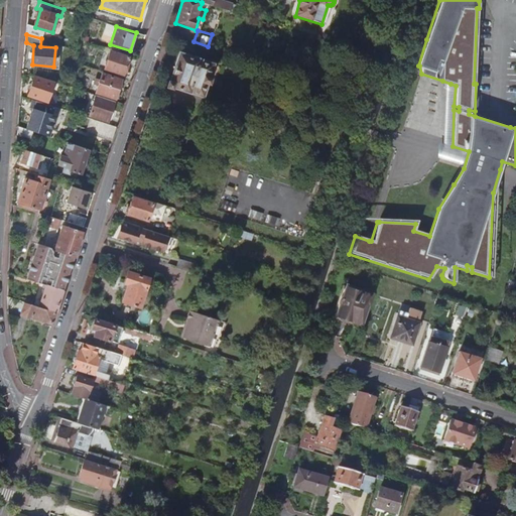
[(105,69),(123,75),(128,56),(110,51),(105,69)]
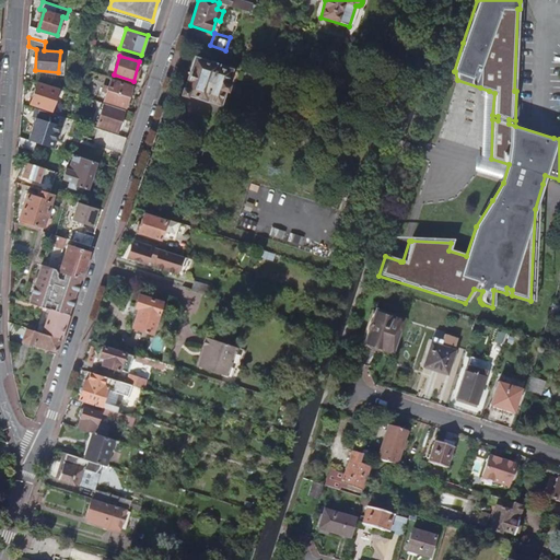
[(216,60),(210,58),(209,61),(195,57),(184,91),(219,102),(223,89),(225,90),(232,69),(214,63),(216,60)]
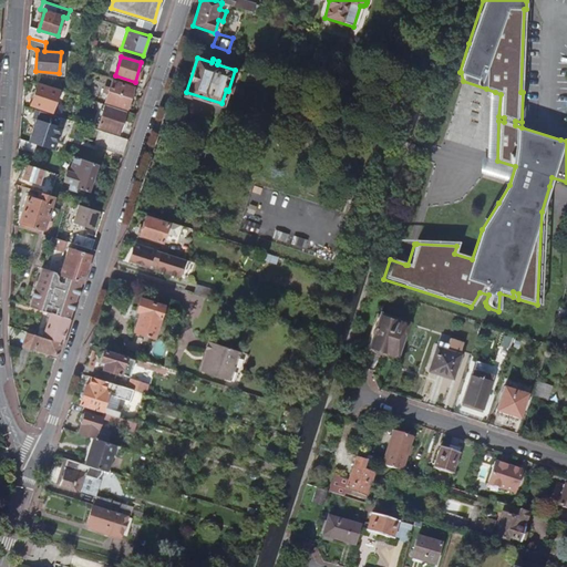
[(112,81),(110,86),(105,85),(103,92),(107,93),(105,101),(126,107),(133,88),(112,81)]
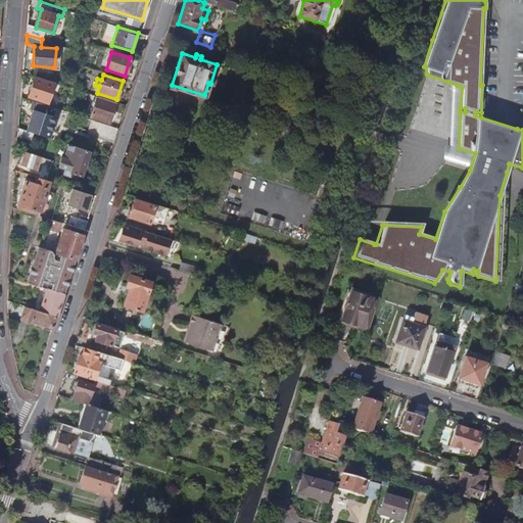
[(30,96),(48,103),(55,84),(36,78),(30,96)]
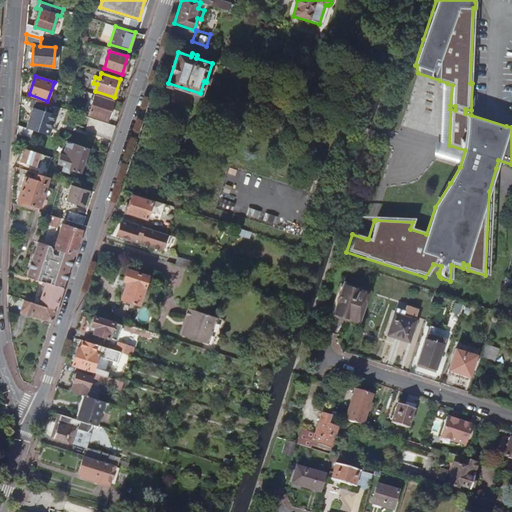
[(107,120),(114,100),(95,94),(89,114),(107,120)]
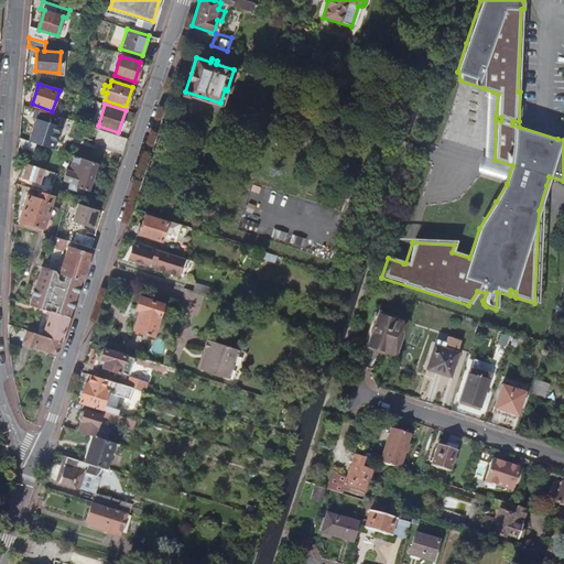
[(67,119),(36,108),(33,117),(36,118),(30,141),(36,143),(52,148),(54,141),(56,142),(62,127),(64,128),(67,119)]
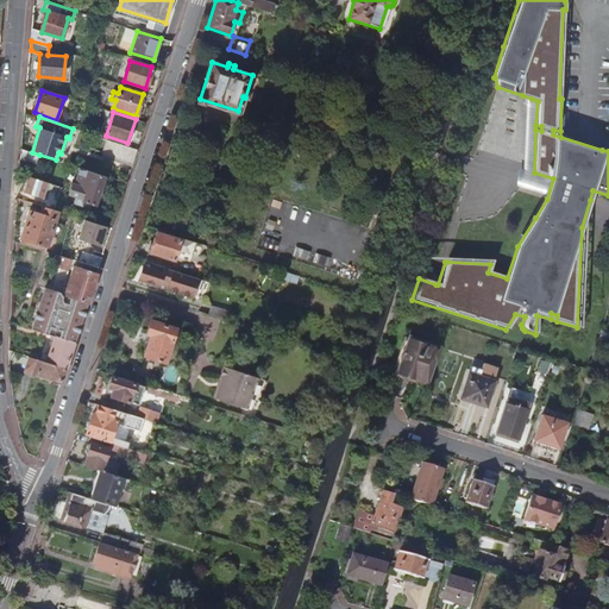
[(132,167),(138,149),(108,139),(102,157),(132,167)]
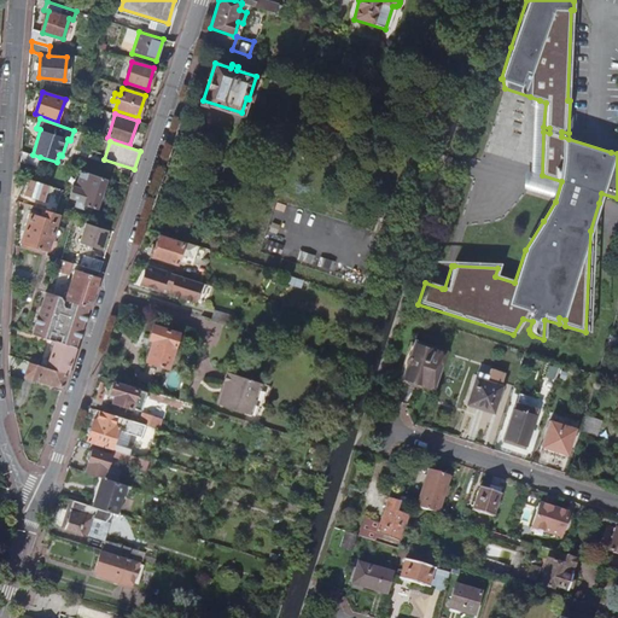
[(38,167),(40,157),(33,155),(22,151),(22,162),(38,167)]
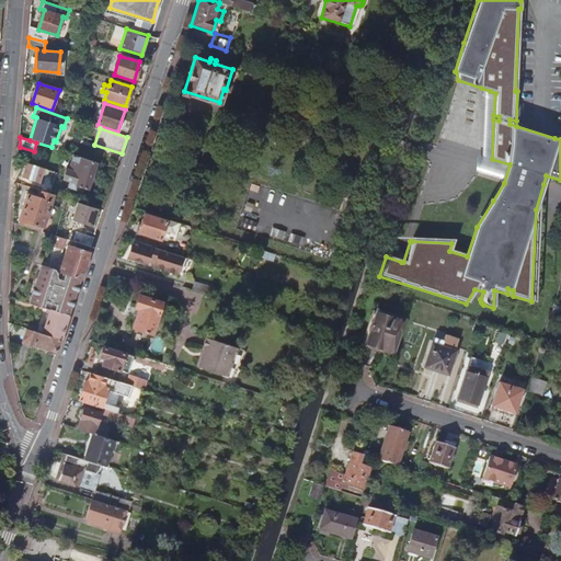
[(87,189),(95,162),(76,155),(70,170),(67,169),(64,179),(70,181),(68,187),(76,190),(77,185),(87,189)]
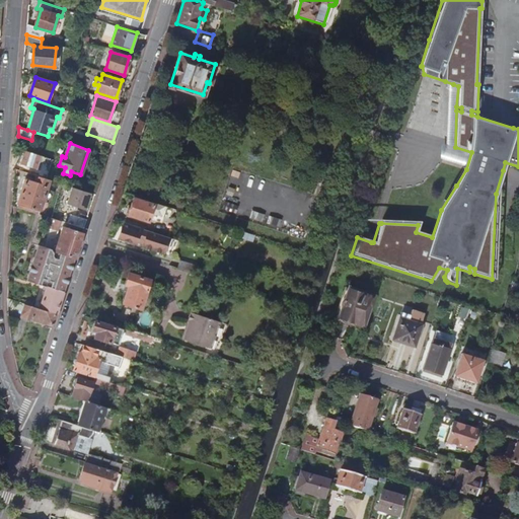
[(25,179),(17,207),(39,214),(43,202),(46,191),(50,179),(36,175),(34,181),(25,179)]
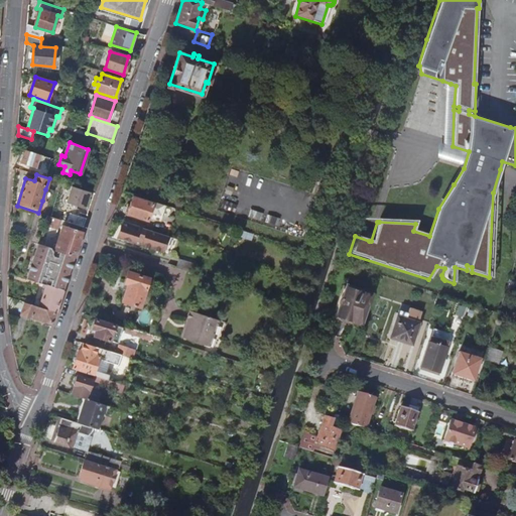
[(67,203),(84,209),(90,192),(72,186),(67,203)]
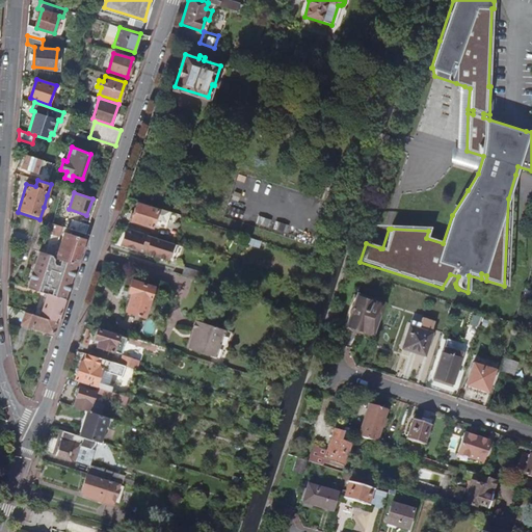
[(51,209),(54,197),(47,195),(44,207),(51,209)]
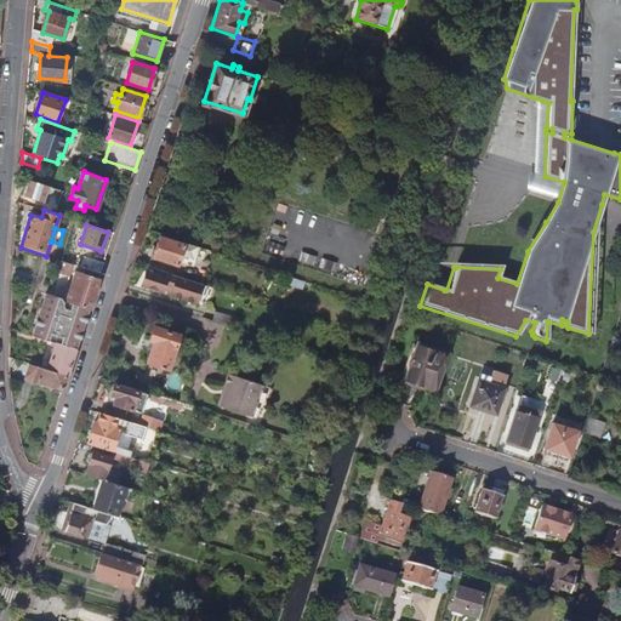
[(193,266),(199,248),(184,243),(183,245),(160,238),(153,258),(177,266),(180,261),(193,266)]
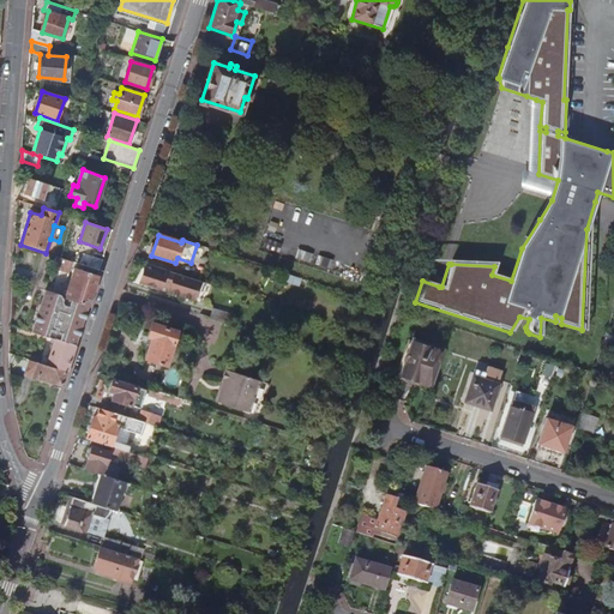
[(84,253),(80,264),(100,270),(103,260),(84,253)]
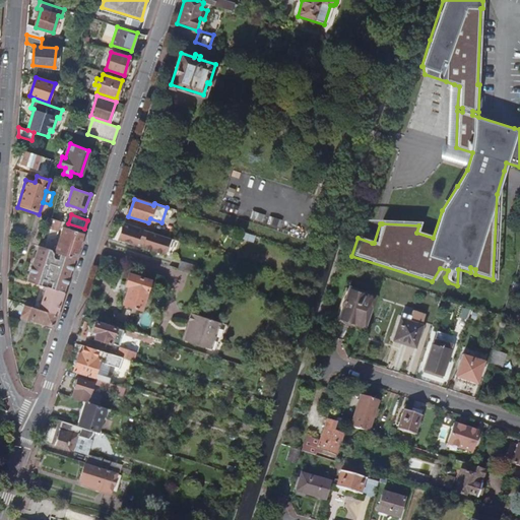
[(58,233),(62,221),(49,217),(45,228),(58,233)]
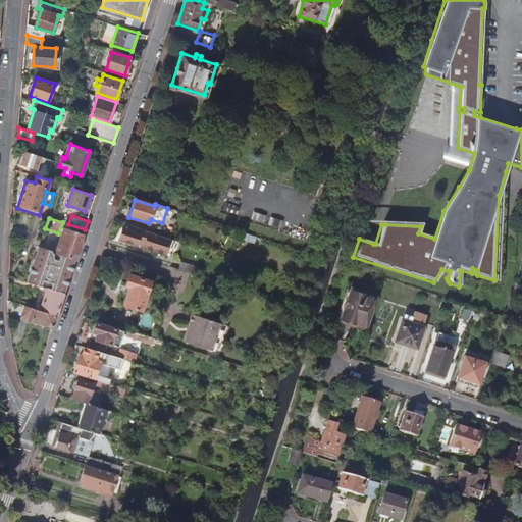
[(170,239),(147,231),(126,224),(124,229),(123,228),(119,239),(137,245),(138,244),(145,246),(144,248),(165,255),(170,239)]
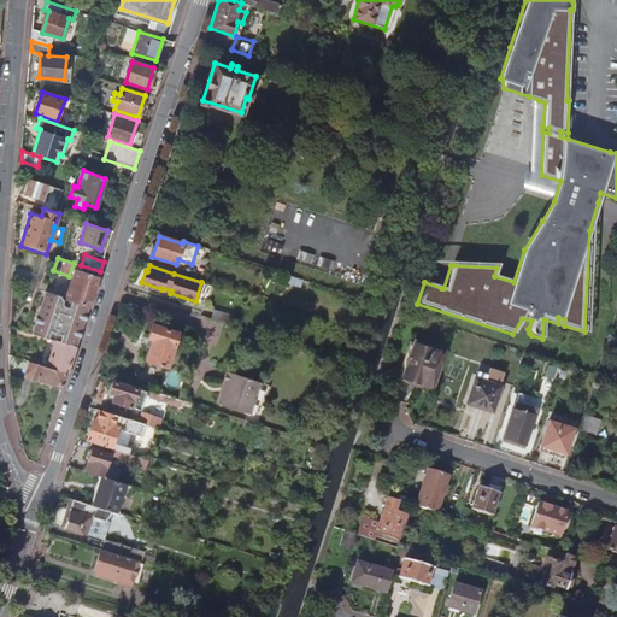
[(60,295),(46,291),(33,333),(33,334),(56,342),(56,341),(76,348),(99,277),(76,270),(66,298),(63,299),(60,295)]
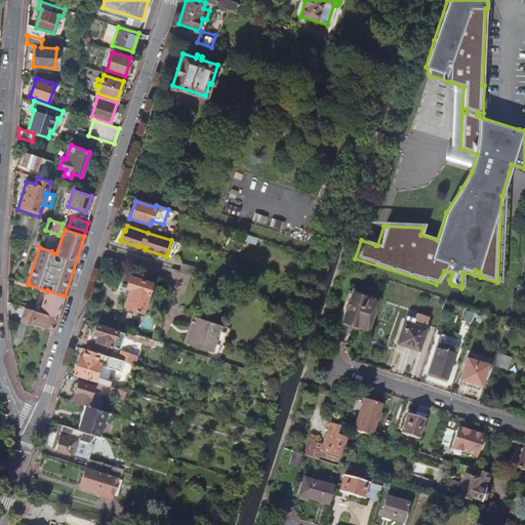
[(182,265),(179,272),(189,275),(197,278),(200,271),(182,265)]
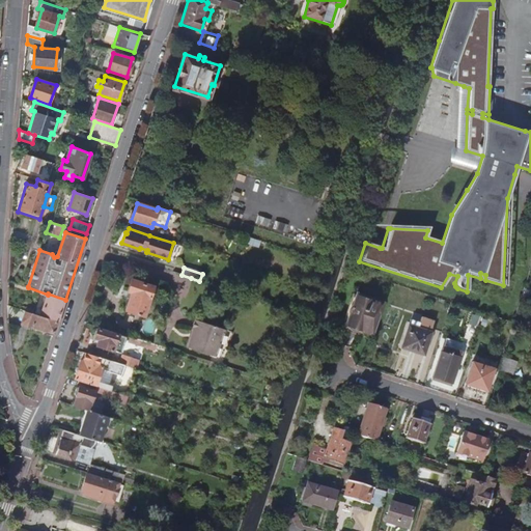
[(132,280),(129,290),(132,291),(127,310),(143,315),(151,290),(155,291),(156,288),(152,287),(132,280)]
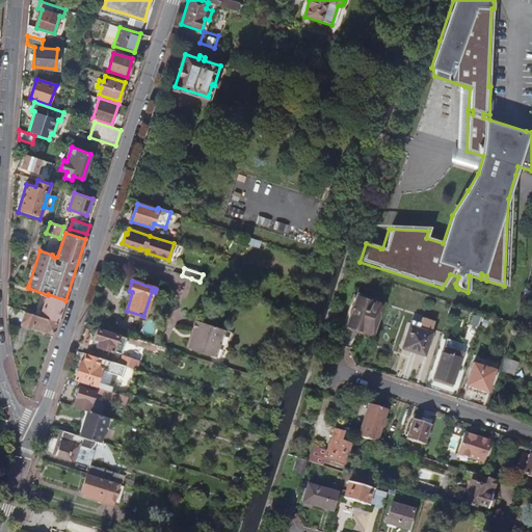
[(376,335),(384,298),(353,292),(346,327),(376,335)]
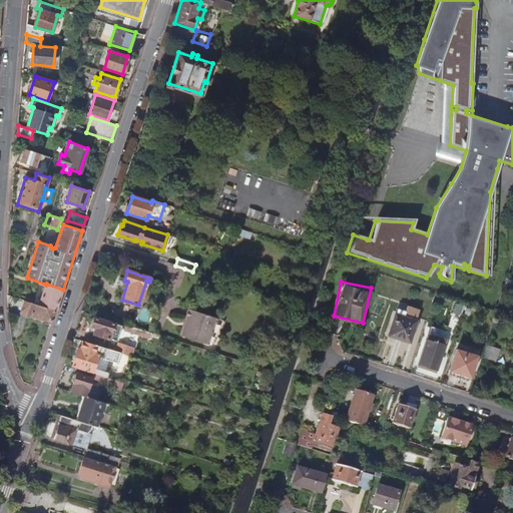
[(46,285),(39,306),(56,312),(63,290),(46,284),(46,285)]
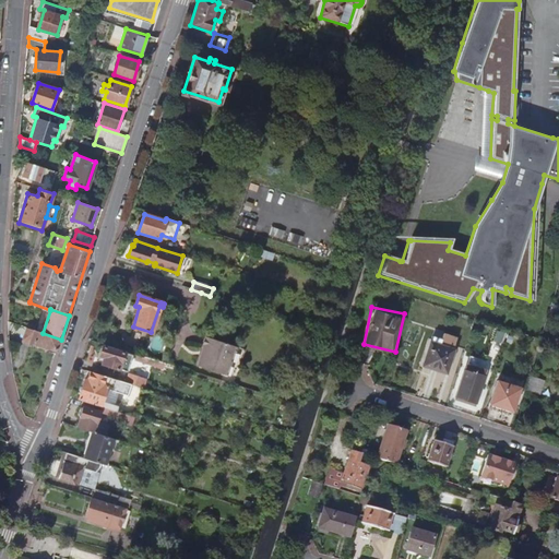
[(10,330),(22,334),(25,326),(9,322),(9,328),(10,330)]
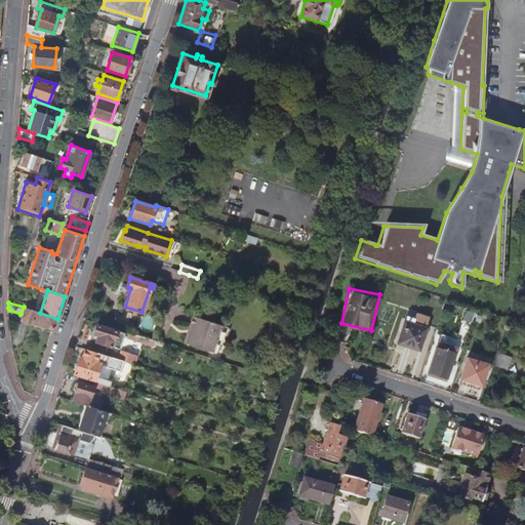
[(24,307),(21,314),(19,318),(53,330),(57,319),(40,313),(24,307)]
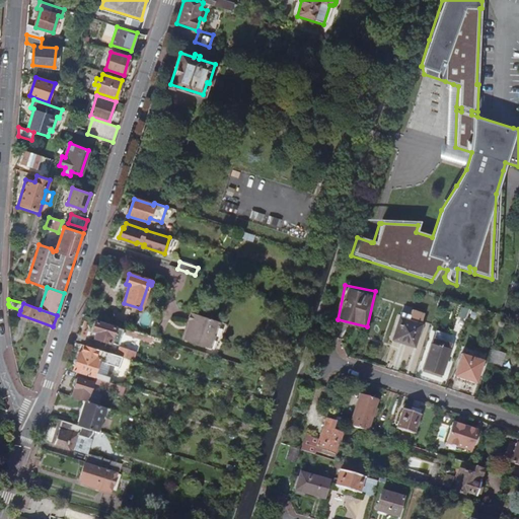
[(190,313),(188,321),(190,323),(187,331),(186,330),(182,340),(208,348),(211,340),(215,341),(221,323),(190,313)]
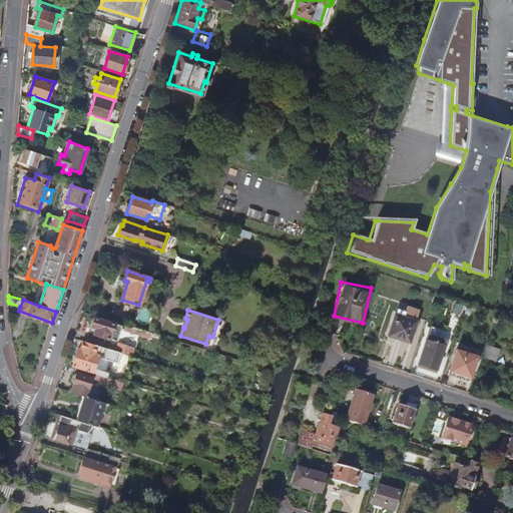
[(417,313),(408,310),(405,319),(395,316),(388,337),(409,344),(416,322),(415,322),(417,313)]
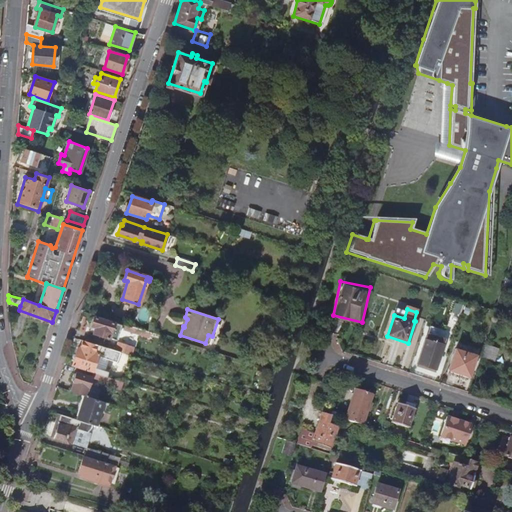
[(94,317),(92,325),(95,327),(93,334),(114,340),(119,324),(94,317)]
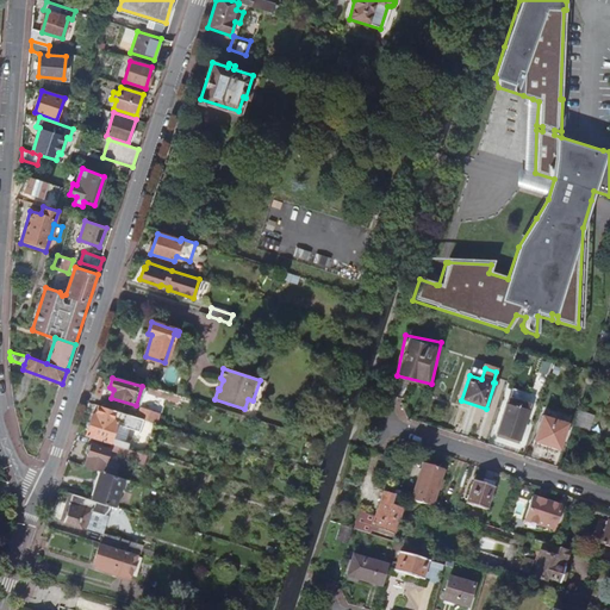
[(179,402),(180,397),(179,397),(144,386),(143,391),(179,402)]
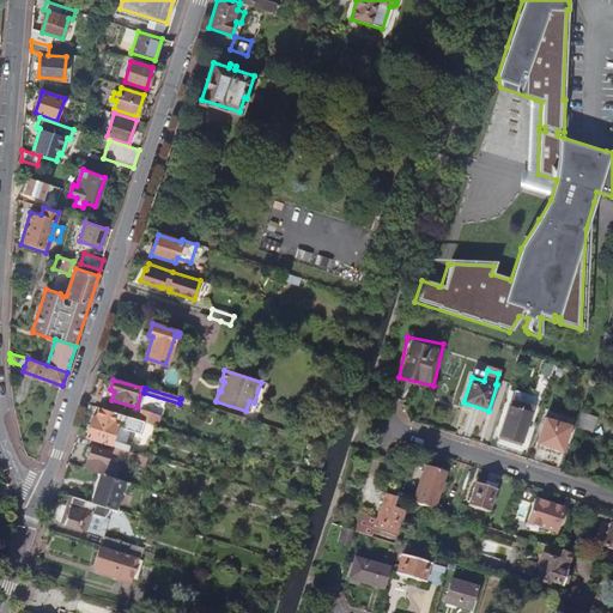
[(521,442),(532,407),(521,404),(520,405),(510,402),(509,407),(509,406),(499,436),(521,442)]
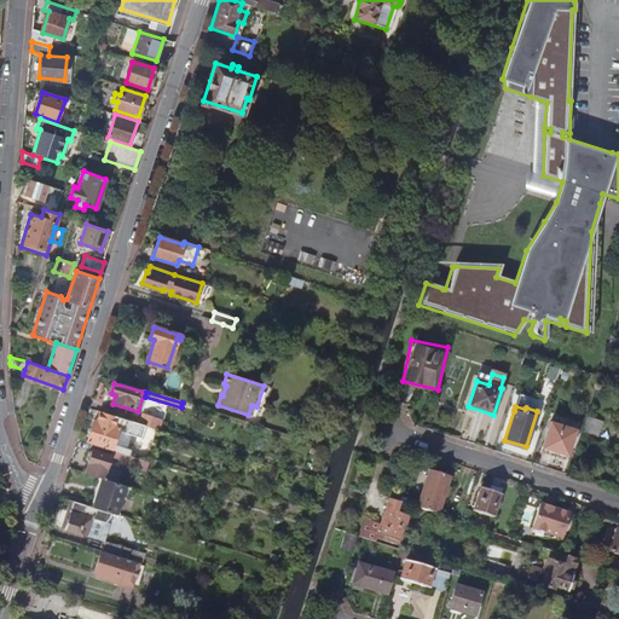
[(142,414),(138,423),(145,426),(155,429),(158,418),(142,414)]
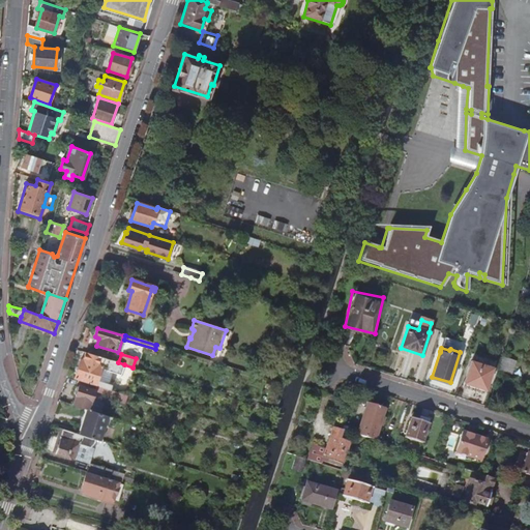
[(516,361),(502,356),(497,371),(510,375),(516,361)]
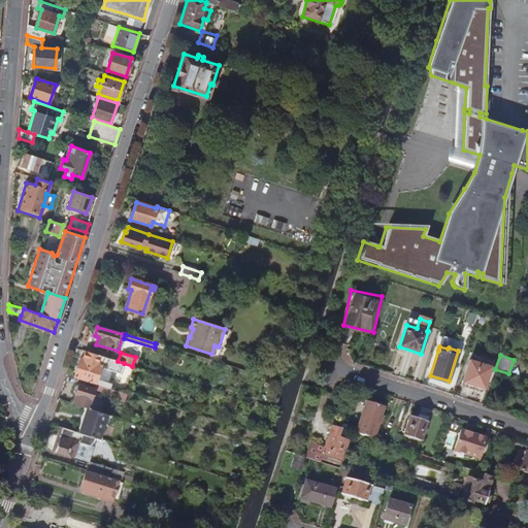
[(80,357),(74,377),(109,388),(110,389),(111,384),(107,382),(97,378),(101,367),(110,370),(120,373),(124,363),(118,361),(103,357),(101,364),(83,358),(80,357)]
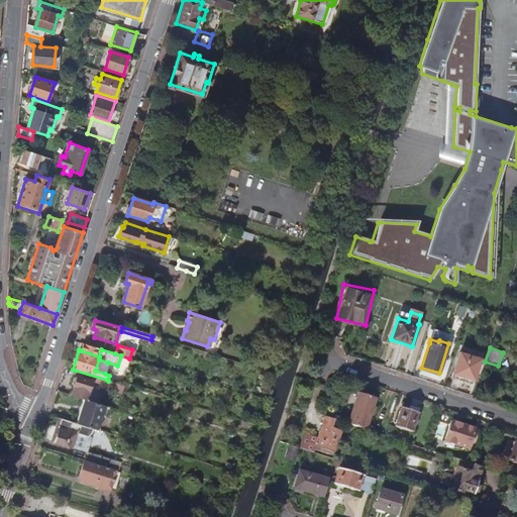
[(474,380),(480,358),(459,352),(452,374),(474,380)]
